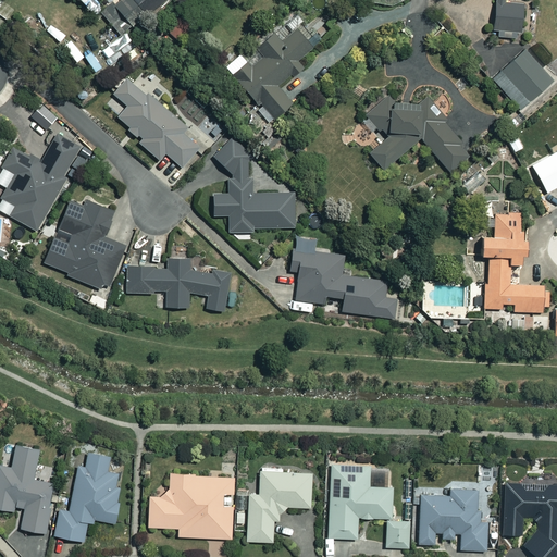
[(115,0),(99,13),(110,26),(124,15),(132,24),(160,0),(115,0)]
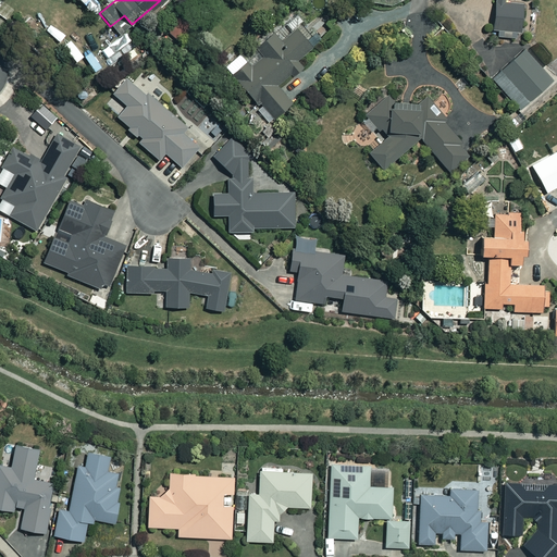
[(493,0),(492,27),(497,27),(496,36),(516,38),(516,28),(519,28),(521,3),(504,2),(504,0),(493,0)]
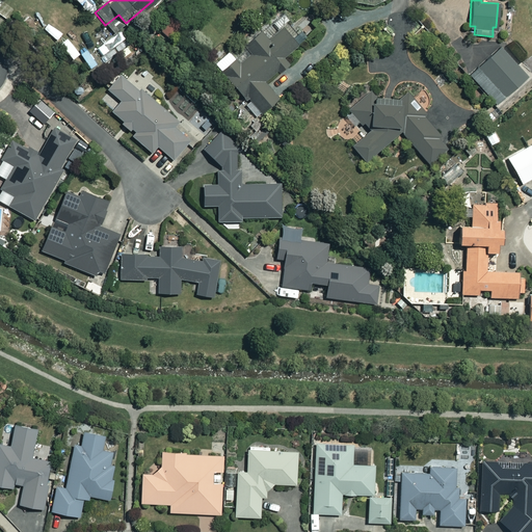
[(308,12),(290,25),(301,41),(319,28),(308,12)]
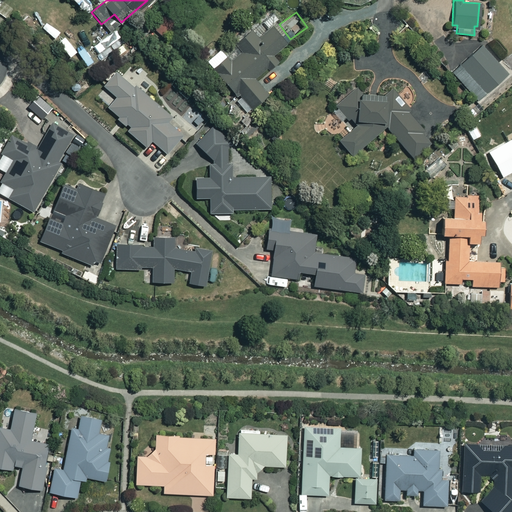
[(257,36),(251,29),(234,43),(241,51),(230,60),(226,55),(212,68),(249,110),(267,94),(256,81),(277,62),(272,56),(288,42),(272,24),(257,36)]
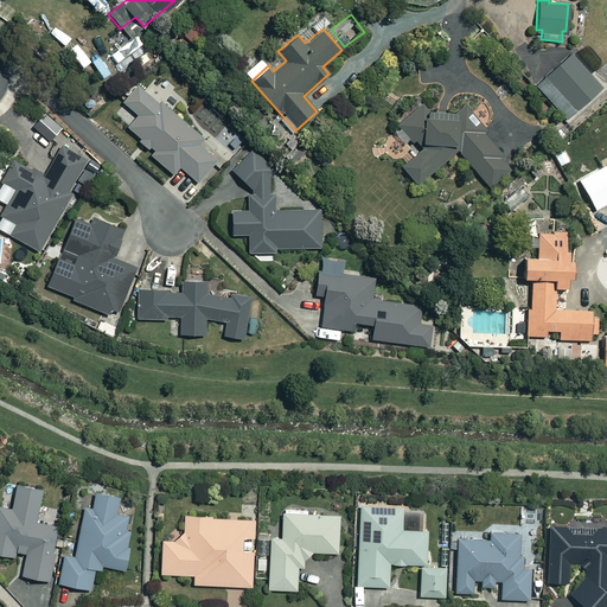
[(601,89),(569,52),(535,82),(566,119),(601,89)]
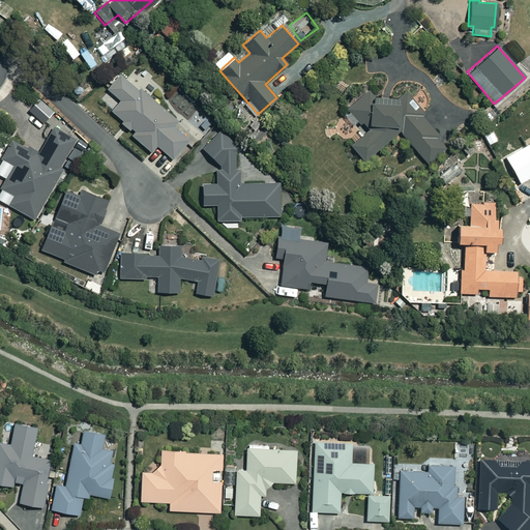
[(121,120),(119,123),(129,131),(131,128),(134,130),(129,136),(149,153),(156,145),(172,159),(188,140),(173,125),(177,121),(141,89),(139,91),(119,75),(107,89),(120,100),(111,111),(121,120)]
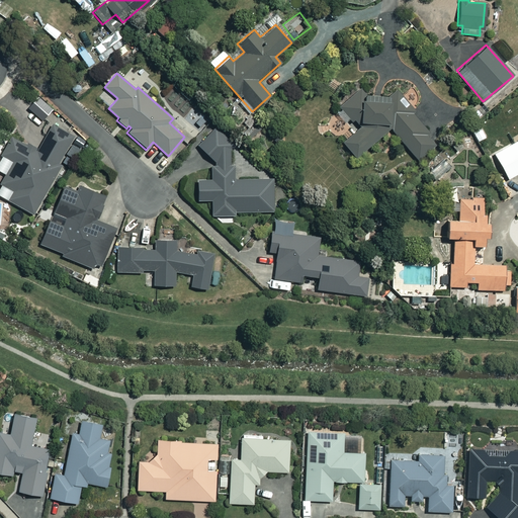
[(342,141),(356,158),(391,128),(415,157),(435,140),(397,94),(344,94),(344,122),(363,122),(342,141)]
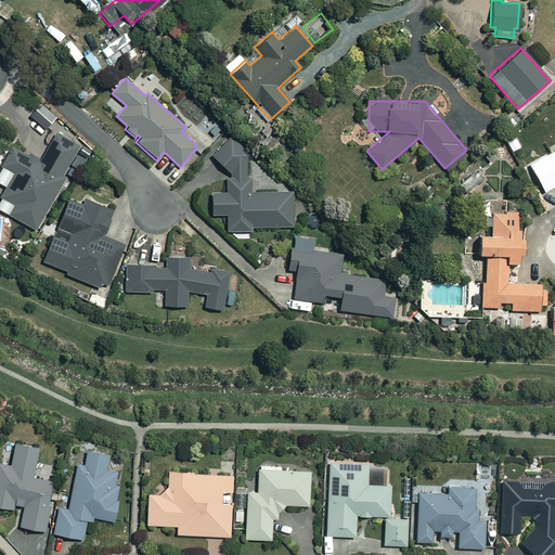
[(78,145),(56,132),(40,160),(12,144),(0,165),(13,173),(0,195),(0,211),(33,231),(65,175),(62,172),(78,145)]
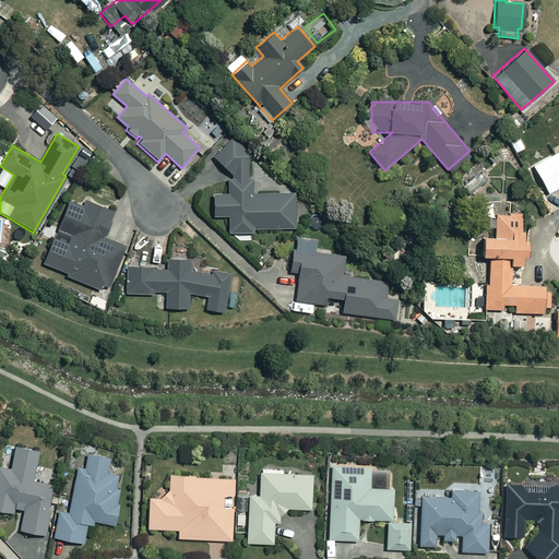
[(212,158),(230,174),(230,178),(225,178),(226,192),(212,193),(213,216),(226,216),(227,234),(253,232),(253,229),(297,227),(295,191),(252,194),(250,154),(232,135),(212,158)]
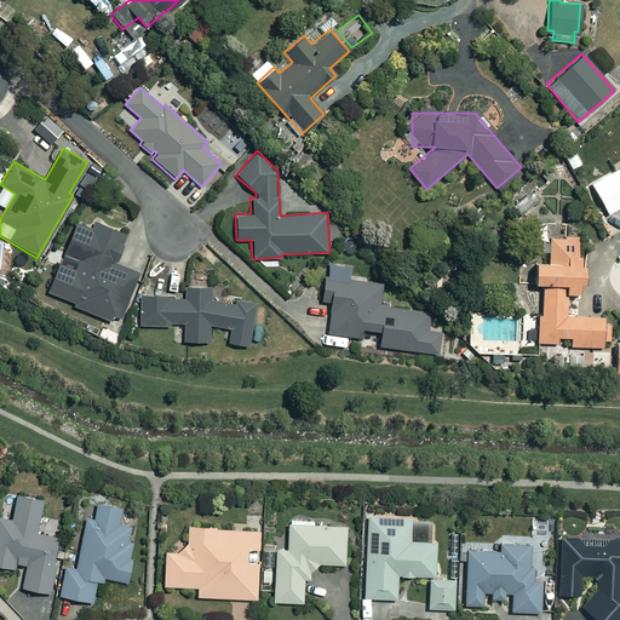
[(619,167),(590,184),(607,214),(619,206),(619,167)]
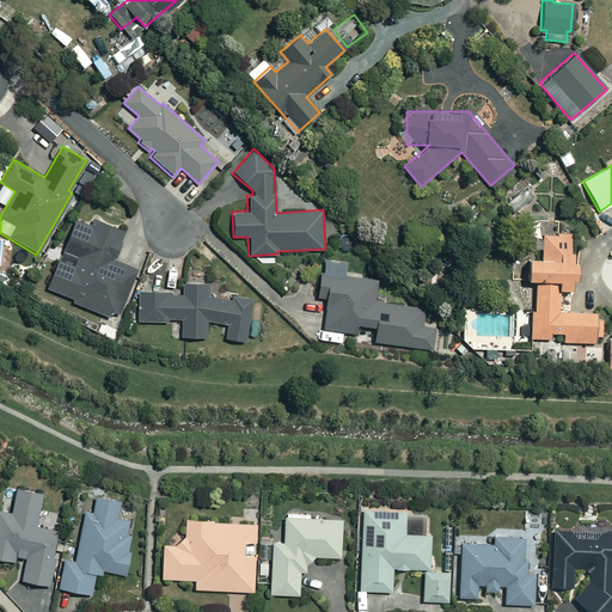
[(92,226),(75,219),(62,252),(78,258),(74,267),(57,259),(47,288),(73,299),(73,301),(115,319),(135,269),(112,259),(124,231),(95,219),(92,226)]
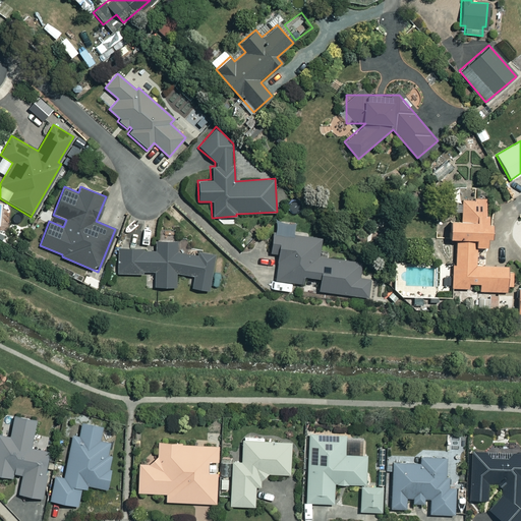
[(446,239),(452,239),(475,238),(475,246),(485,246),(485,237),(489,237),(489,222),(484,222),(484,198),(462,199),(463,219),(445,219),(446,239)]
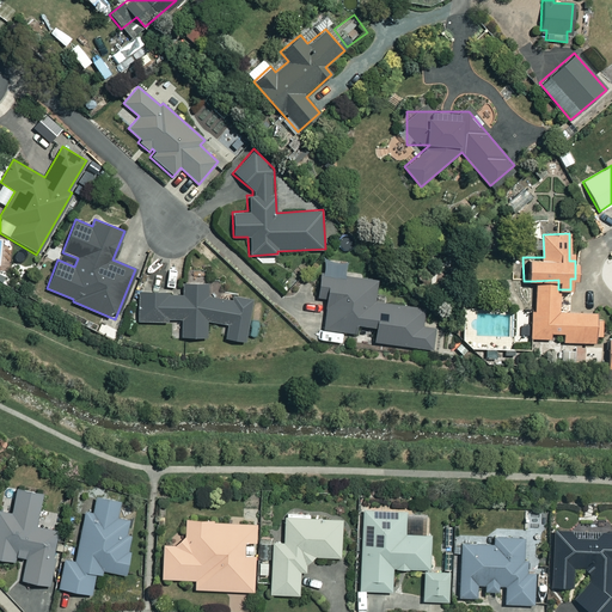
[(374,279),(319,273),(317,297),(326,298),(323,329),(355,332),(356,324),(375,326),(373,342),(432,349),(434,328),(421,325),(423,307),(372,301),(374,279)]
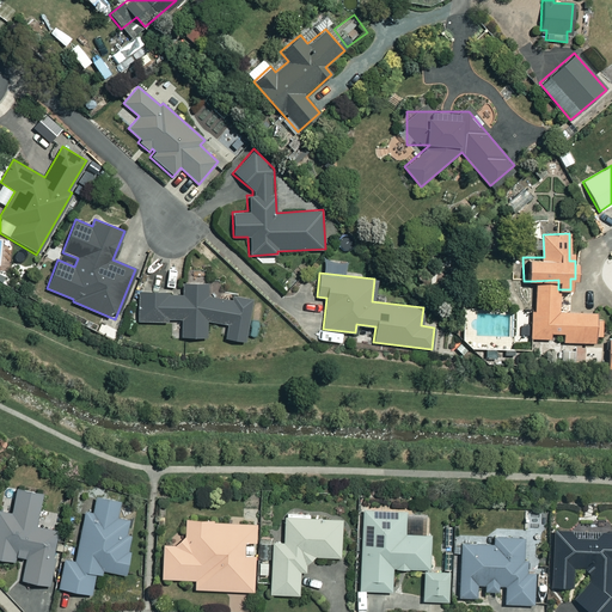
[(558,289),(558,280),(531,281),(532,338),(548,338),(548,343),(598,342),(598,336),(604,336),(603,318),(597,318),(597,313),(560,313),(558,289)]
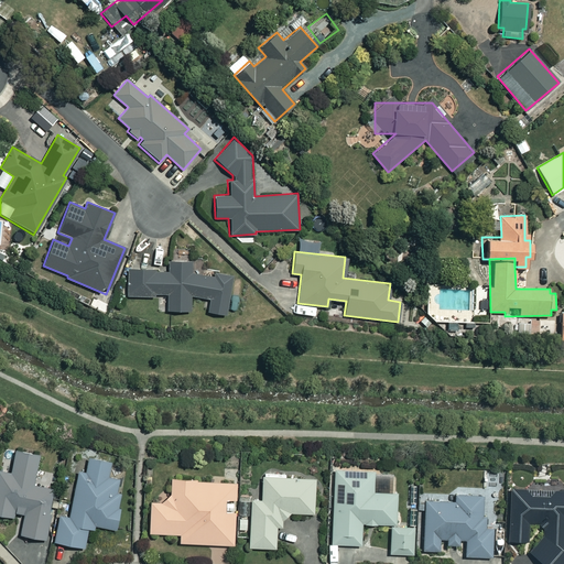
[(125,294),(154,297),(154,293),(167,294),(165,310),(188,312),(191,296),(208,297),(207,312),(226,314),(229,278),(190,274),(191,261),(167,259),(166,271),(127,268),(125,294)]
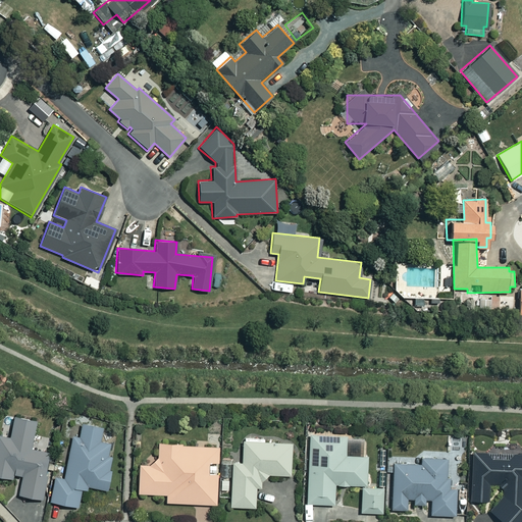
[(498,297),(483,297),(482,309),(498,309),(498,297)]
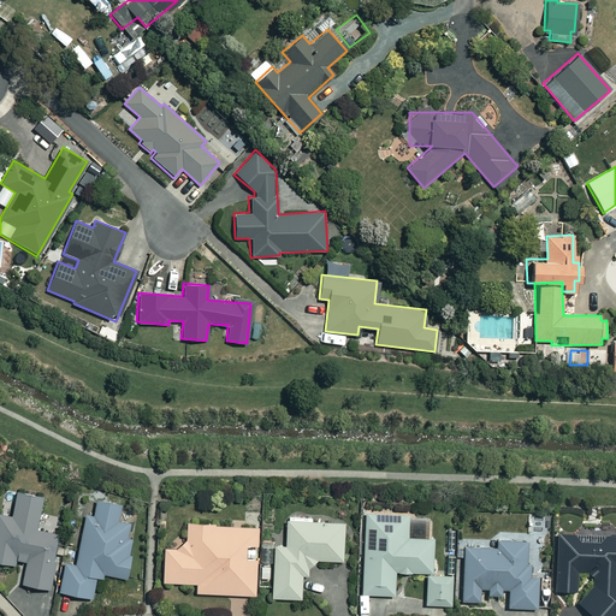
[(42,496),(16,492),(12,516),(0,514),(0,561),(15,564),(15,561),(27,562),(23,584),(48,588),(58,533),(36,529),(42,496)]
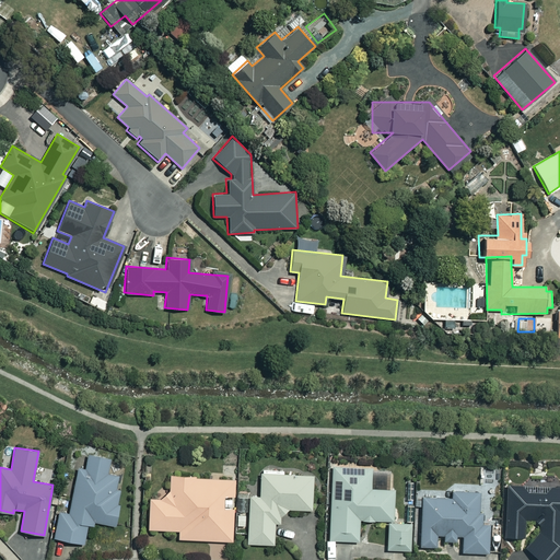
[(107,458),(88,455),(85,469),(78,468),(69,513),(59,511),(54,538),(84,544),(88,526),(112,531),(121,477),(104,474),(107,458)]
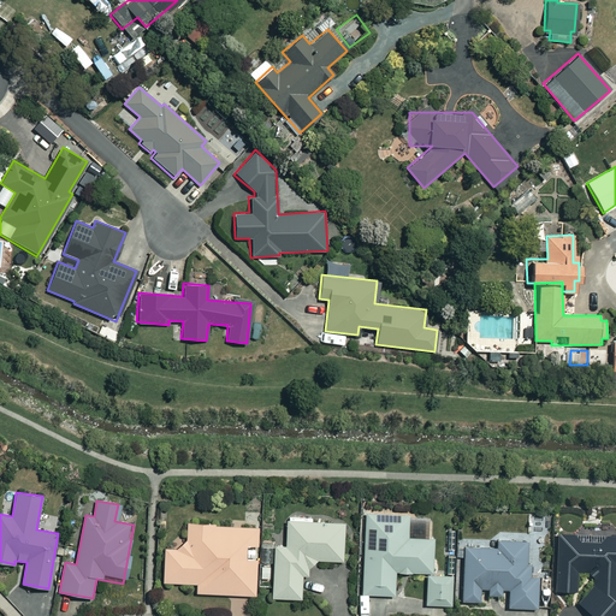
[(412,514),(363,513),(361,594),(394,594),(395,572),(432,573),(432,540),(410,540),(412,514)]
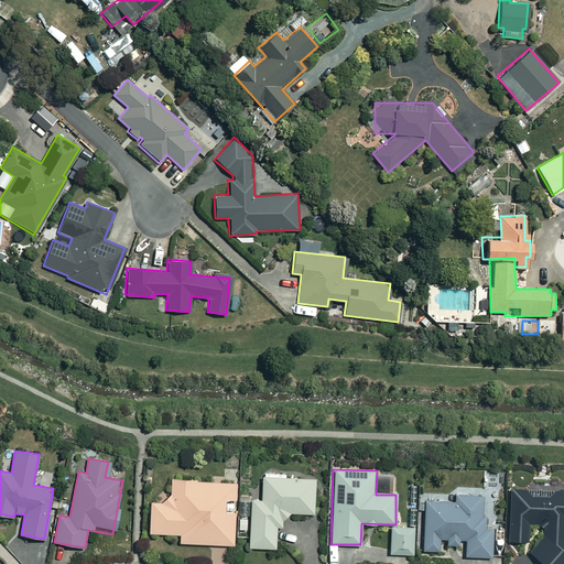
[(313,513),(315,477),(283,476),(283,472),(262,470),(261,500),(251,499),(249,546),(275,548),(275,527),(282,527),(283,517),(290,512),(313,513)]
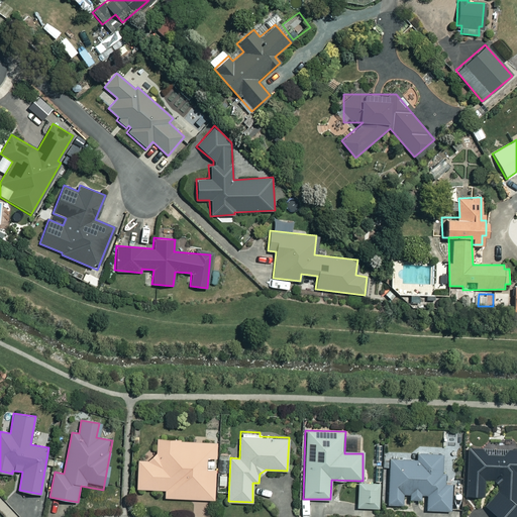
[(147,459),(136,459),(136,489),(165,490),(165,498),(215,501),(217,442),(180,441),(181,439),(157,438),(157,453),(150,453),(147,459)]
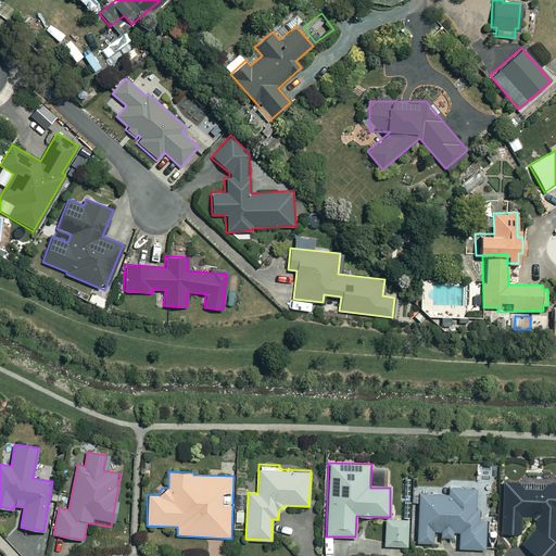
[(555,555),(555,482),(544,483),(544,489),(521,489),(521,482),(502,481),(500,532),(519,533),(520,515),(533,516),(534,529),(521,544),(534,555),(555,555)]
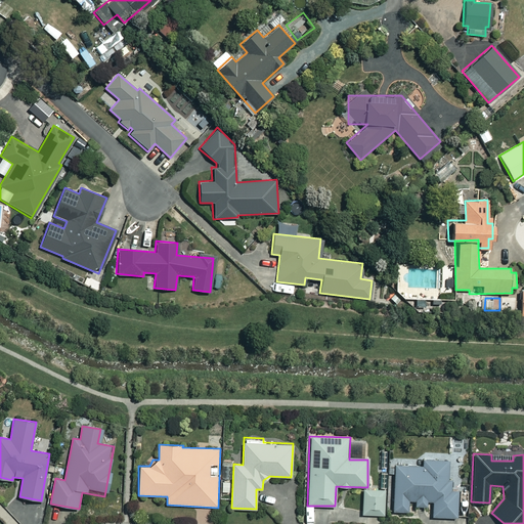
[(406,512),(407,497),(416,498),(416,506),(426,506),(426,500),(433,500),(432,516),(456,517),(459,490),(446,490),(448,460),(423,459),(423,466),(395,465),(392,511),(406,512)]
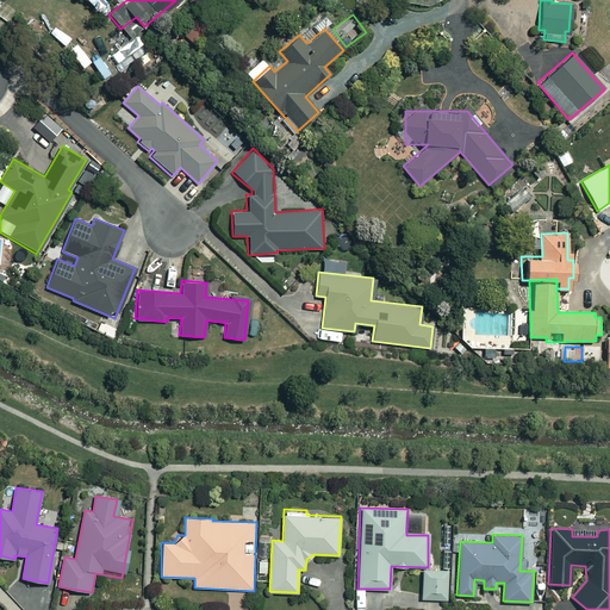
[(448,571),(422,570),(421,598),(446,599),(448,571)]
